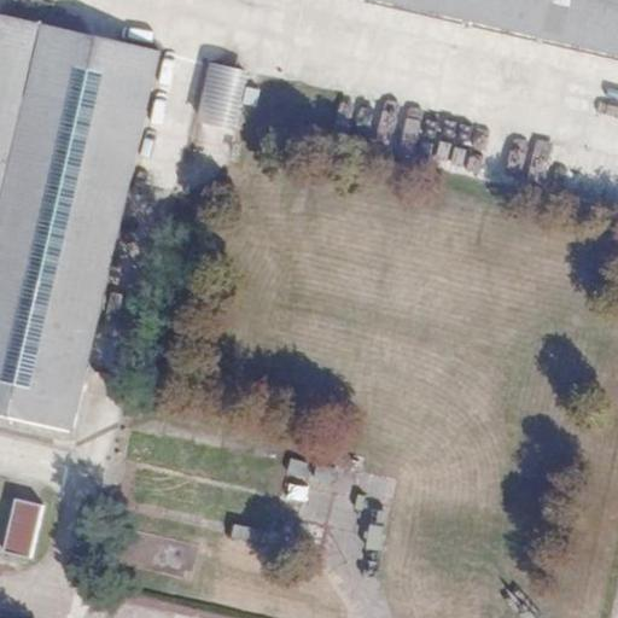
[(617,0),(385,0),(617,53),(617,0)]
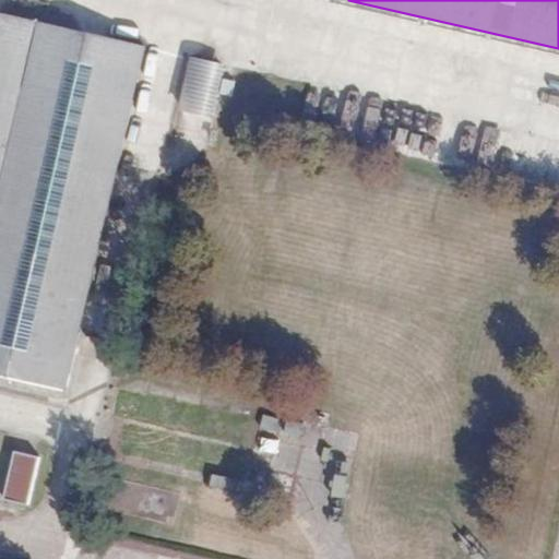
[(0,14),(0,375),(67,391),(145,48),(0,14)]
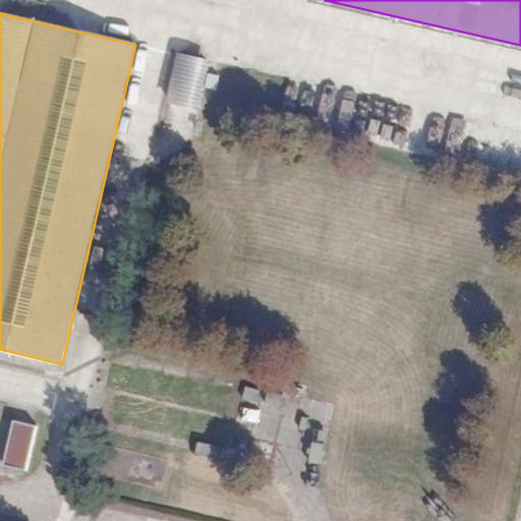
[(201,111),(209,59),(176,54),(169,107),(201,111)]
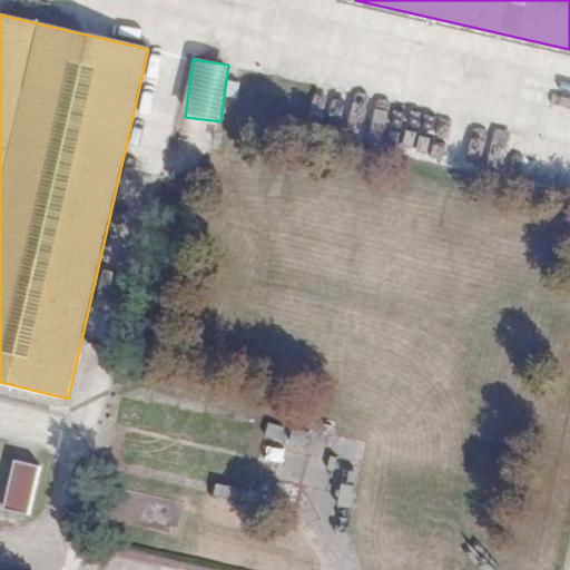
[(17,461),(6,510),(30,516),(41,467),(17,461)]
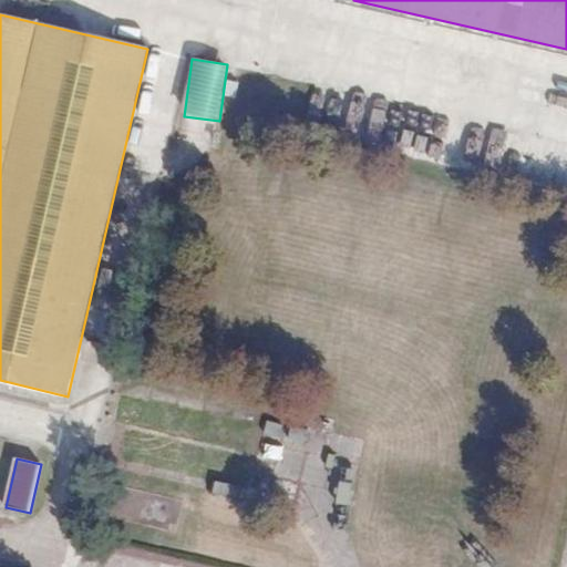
[(111,483),(114,467),(96,464),(93,478),(111,483)]
